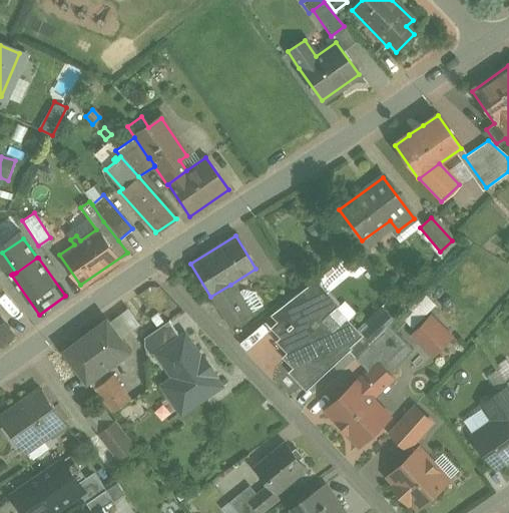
[(310,286),(283,305),(291,313),(274,329),(283,338),(279,342),(290,354),(285,358),(296,369),(291,373),(305,387),(346,349),(344,347),(347,345),(357,336),(356,335),(345,323),(328,338),(315,324),(317,323),(316,322),(333,306),(324,296),(324,295),(312,282),(310,286)]
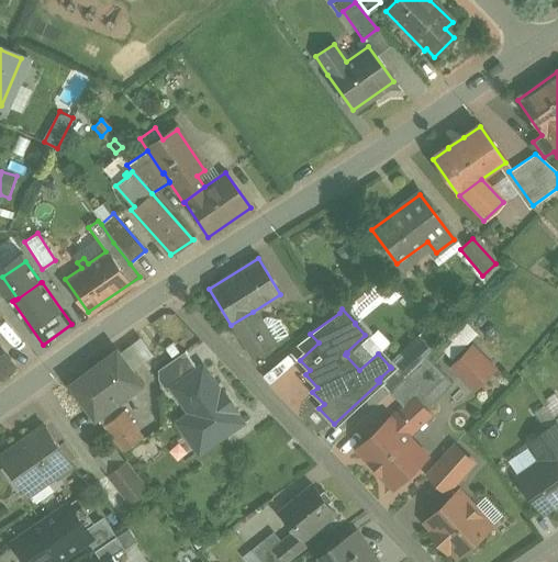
[(253,312),(231,325),(252,358),(274,345),(253,312)]
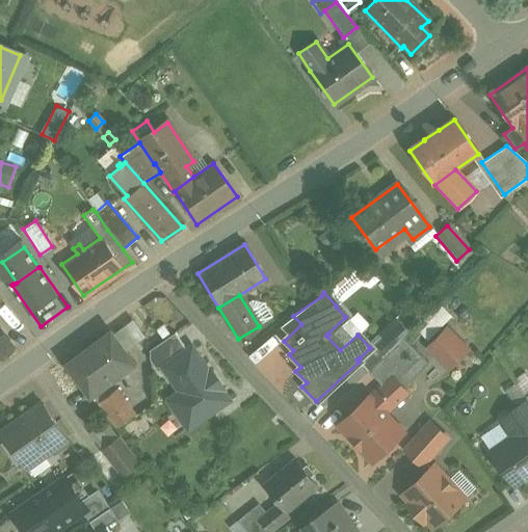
[(391,327),(369,347),(370,348),(360,357),(370,368),(401,338),(391,327)]
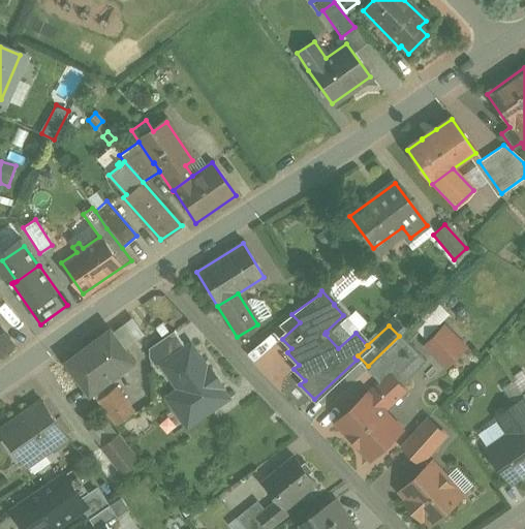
[(464,347),(443,327),(424,346),(444,367),(464,347)]
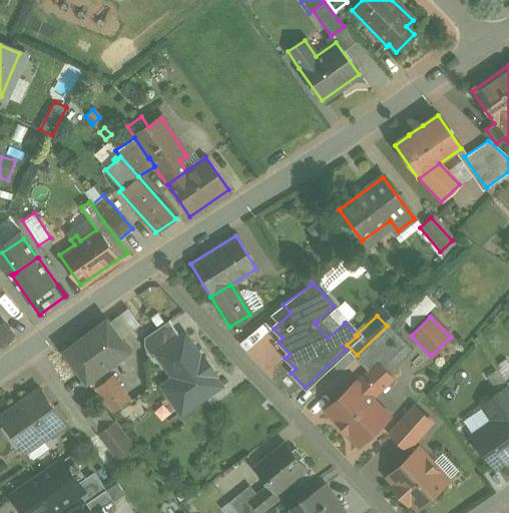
[(0,340),(10,334),(0,319),(0,340)]
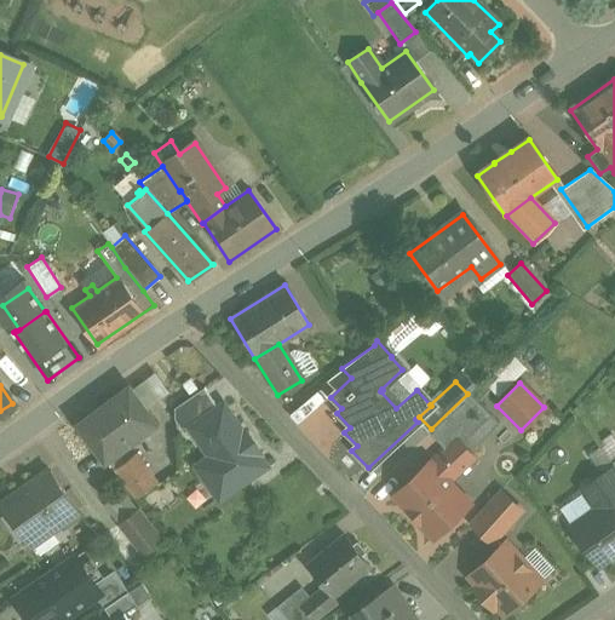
[(127,388),(76,424),(103,460),(154,424),(128,389),(128,388),(127,388)]
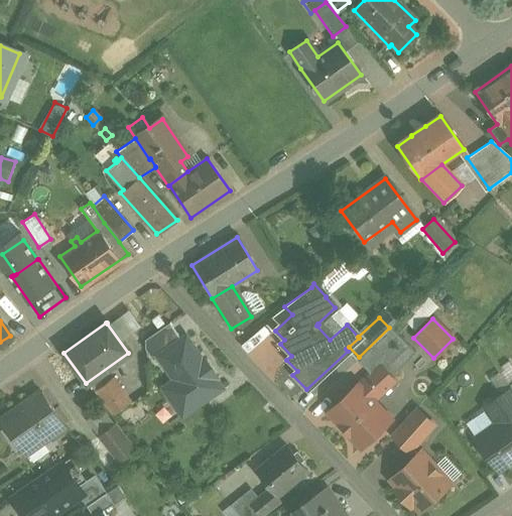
[(150,360),(175,343),(166,328),(143,343),(142,353),(150,365),(153,363),(150,360)]
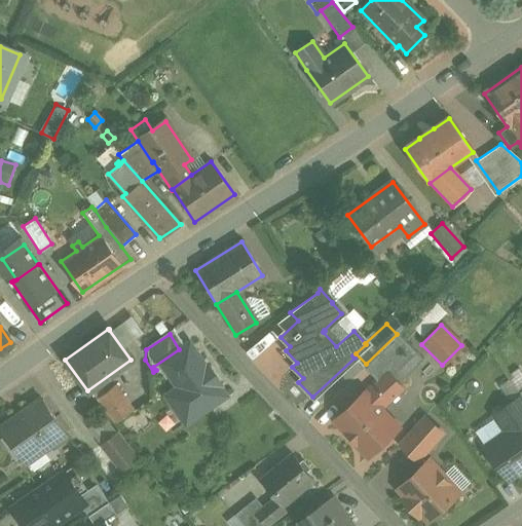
[(366,364),(362,367),(375,381),(385,372),(395,363),(406,375),(422,360),(397,334),(366,364)]
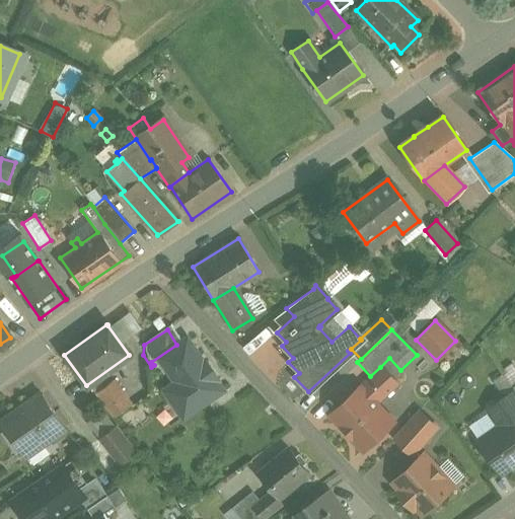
[(176,345),(151,362),(154,365),(170,387),(158,395),(181,429),(226,396),(184,339),(176,345)]
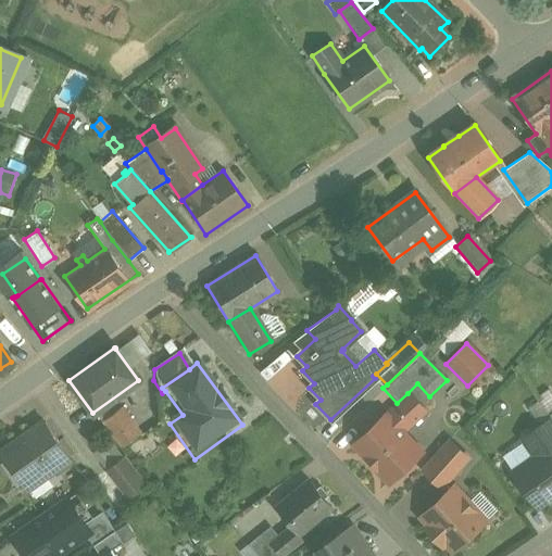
[(429,396),(417,383),(408,393),(419,406),(429,396)]
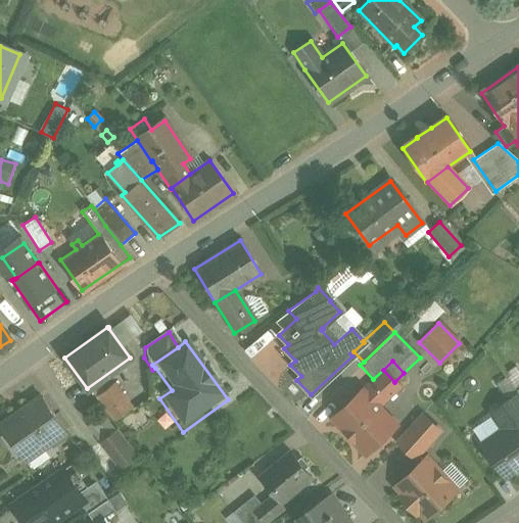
[(373,379),(331,418),(365,454),(394,425),(378,408),(399,387),(394,382),(383,370),(373,379)]
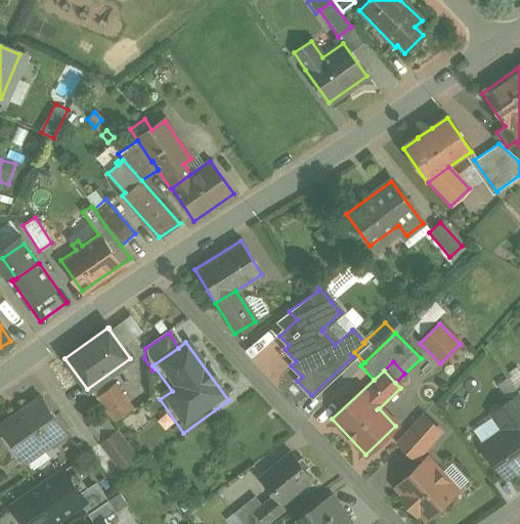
[(515,391),(506,378),(495,384),(507,401),(517,394),(515,391)]
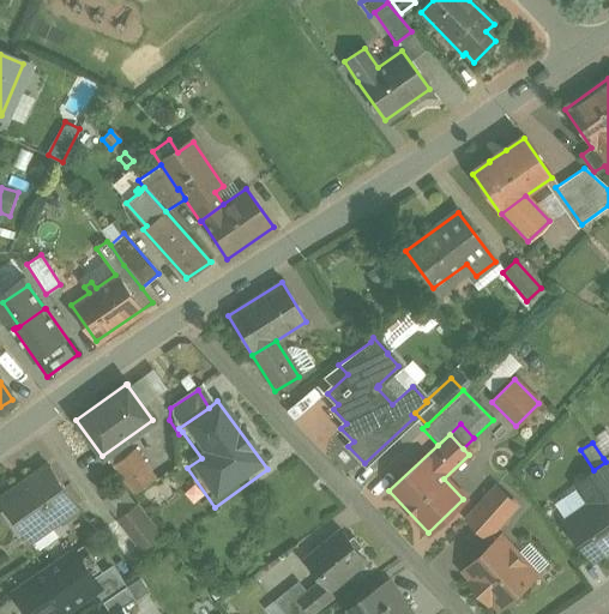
[(155,479),(133,449),(112,465),(133,494),(155,479)]
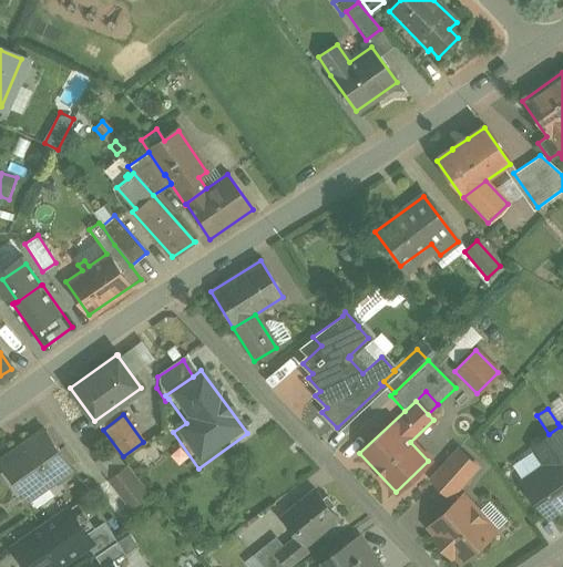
[(562,431),(560,426),(549,434),(528,449),(541,467),(556,456),(562,466),(562,431)]
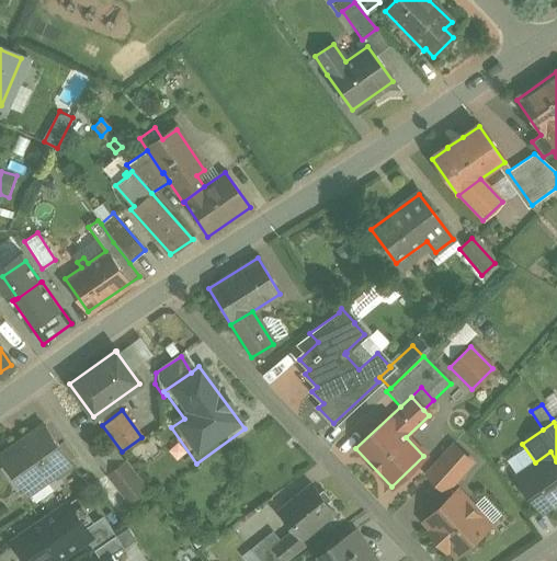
[(43,428),(19,445),(18,444),(0,456),(0,458),(24,493),(52,473),(55,478),(71,466),(44,426),(43,426),(43,428)]
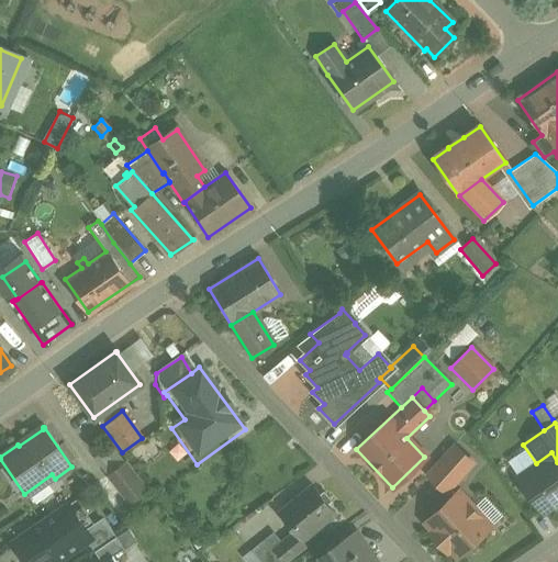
[(142,438),(122,452),(132,465),(151,450),(142,438)]
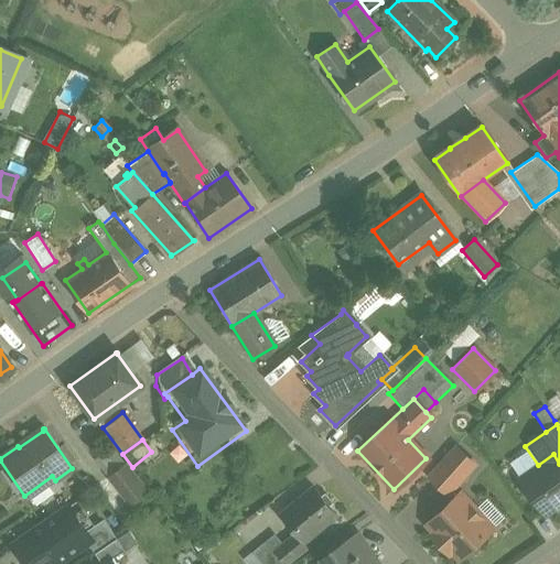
[(454,447),(428,477),(448,495),(474,465),(454,447)]
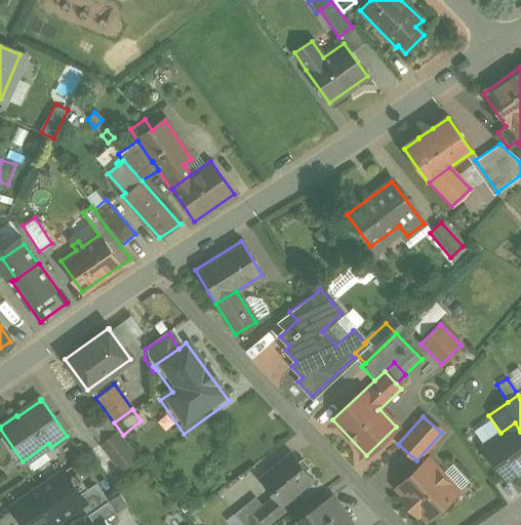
[(481,446),(504,478),(515,471),(516,473),(520,469),(520,432),(515,422),(501,433),(481,446)]
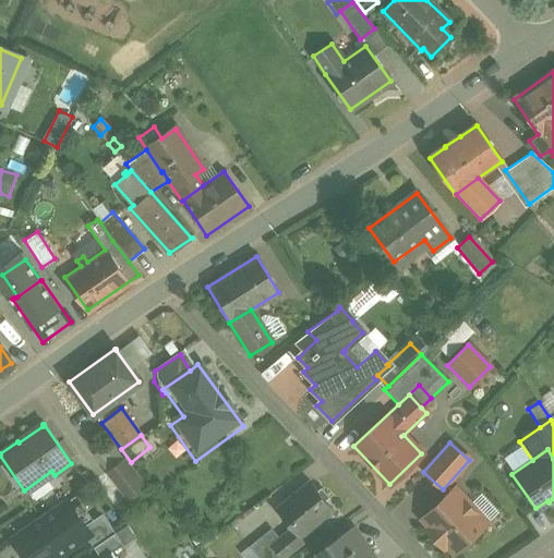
[(145,487),(122,458),(105,472),(128,500),(145,487)]
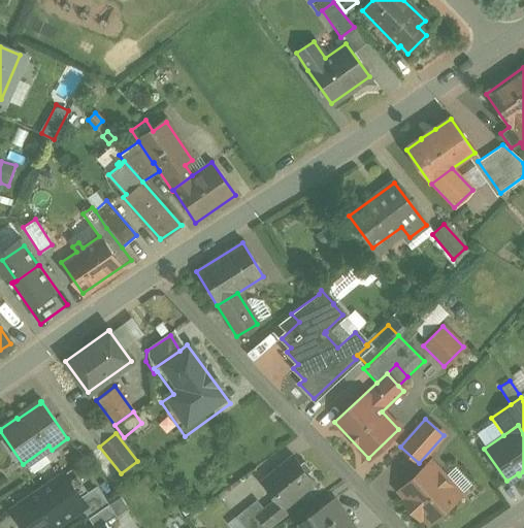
[(293,456),(261,482),(275,499),(282,507),(314,482),(293,456)]
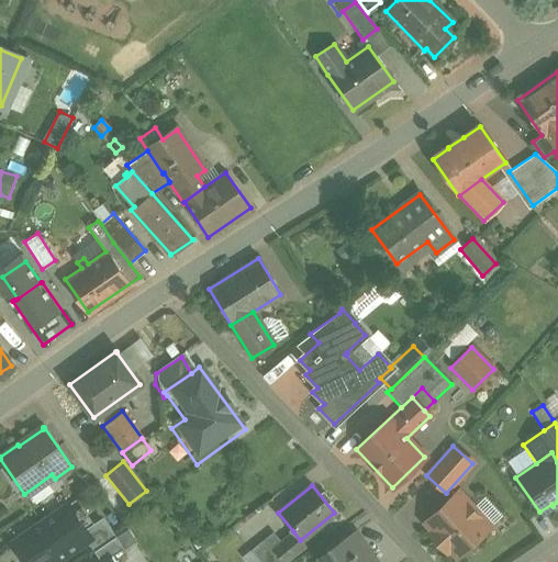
[(456,492),(424,521),(433,530),(430,534),(445,551),(448,548),(457,557),(489,527),(456,492)]
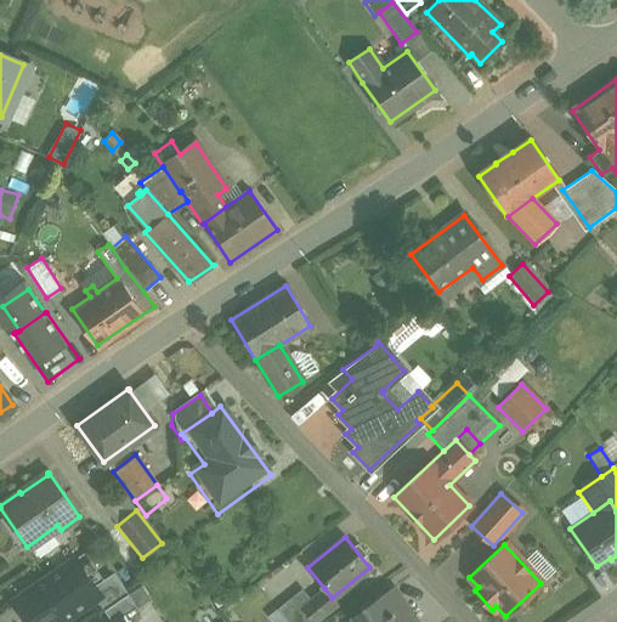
[(84,557),(27,597),(44,621),(58,621),(94,598),(103,610),(112,604),(125,594),(115,582),(107,588),(84,557)]
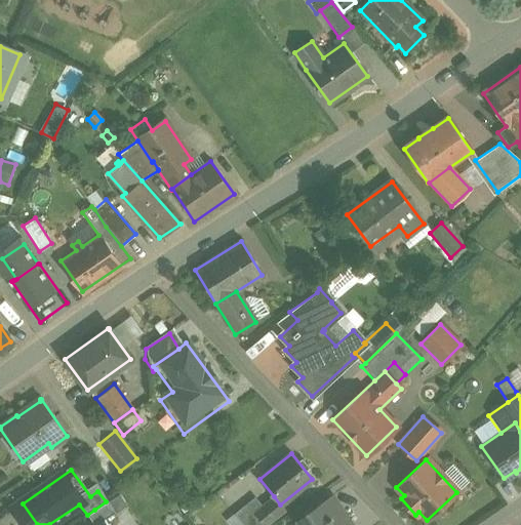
[(274,496),(253,513),(246,502),(233,514),(241,524),(265,524),(284,510),(280,505),(274,496)]
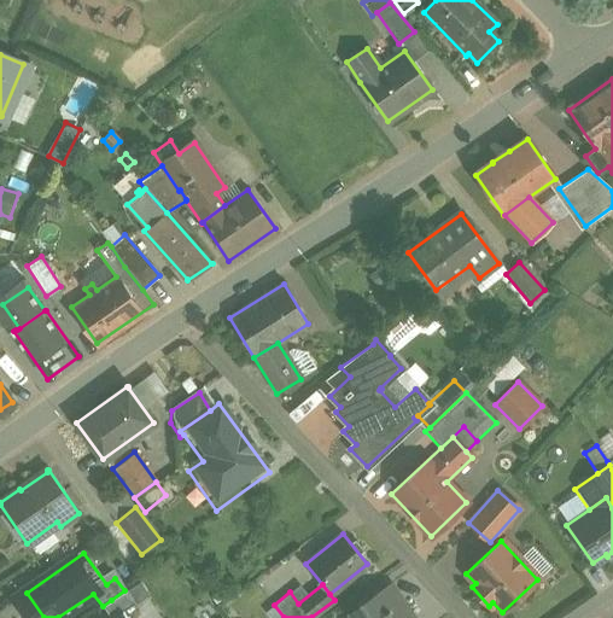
[(412,617),(390,586),(350,613),(354,617),(412,617)]
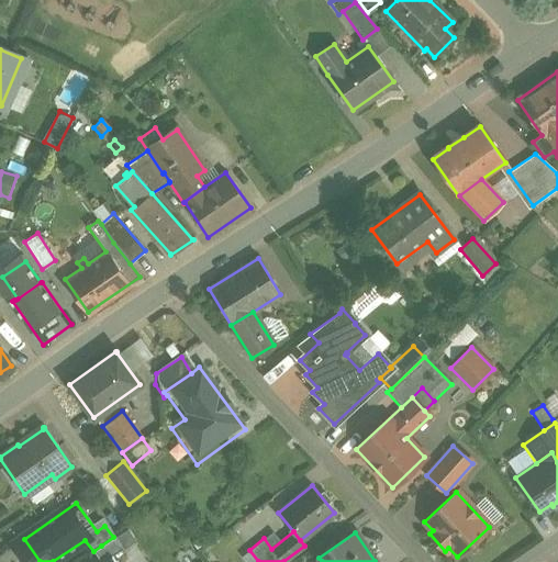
[(114,537),(95,551),(102,561),(104,561),(111,558),(123,549),(114,537)]
